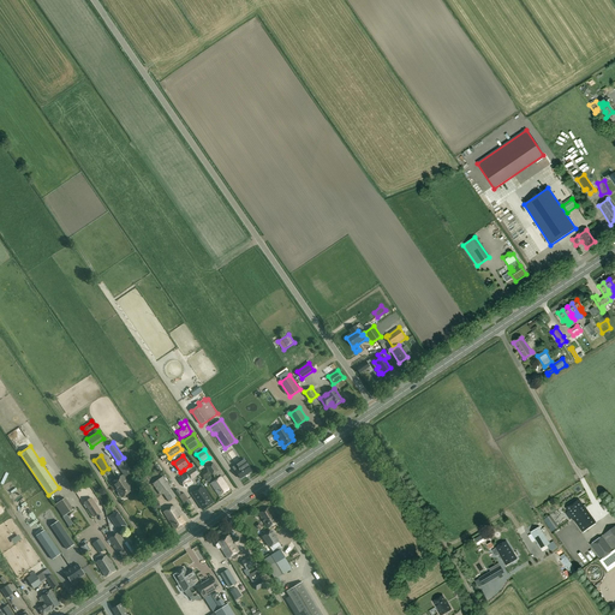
[(118,465),(125,477),(132,472),(131,471),(132,470),(126,459),(118,465)]
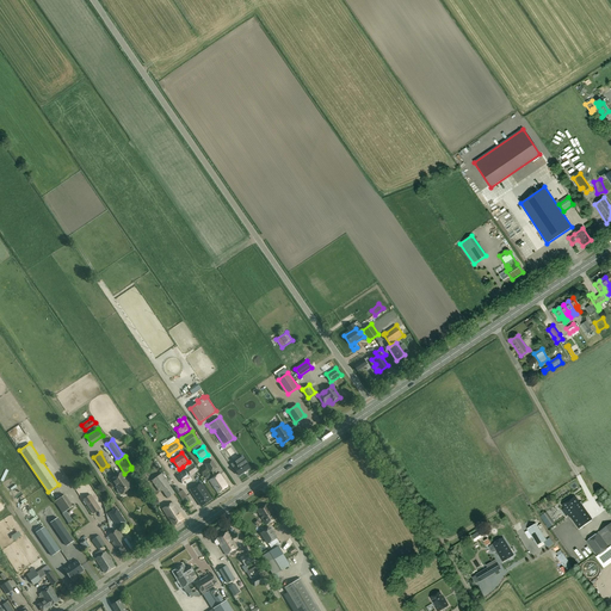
[(236,466),(233,468),(239,475),(250,468),(246,463),(247,462),(242,456),(234,462),(236,466)]
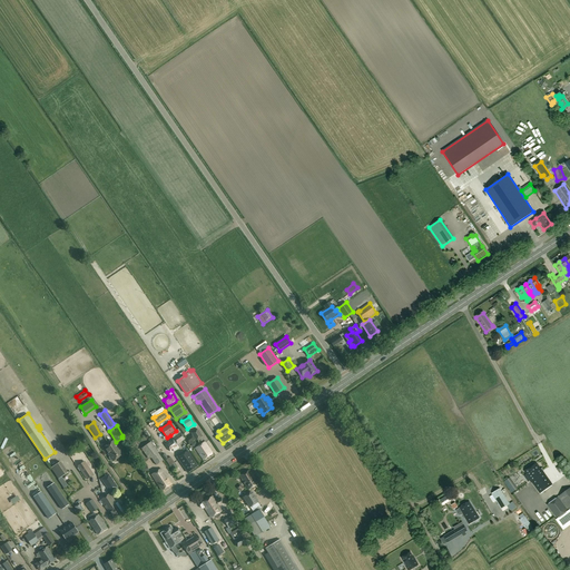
[(189,444),(196,440),(196,441),(203,436),(197,429),(192,433),(193,434),(185,439),(189,444)]
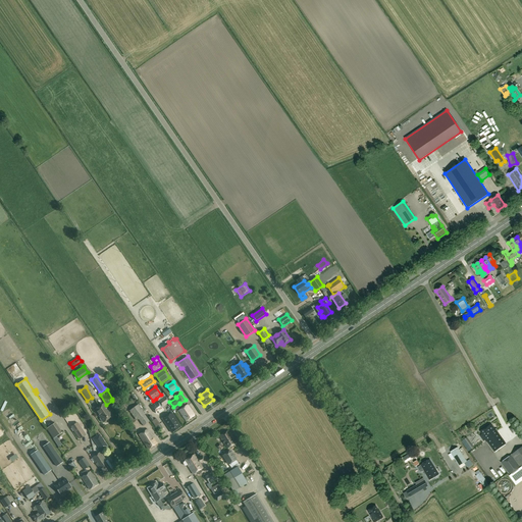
[(165,396),(158,401),(150,407),(155,413),(162,408),(162,407),(169,402),(165,396)]
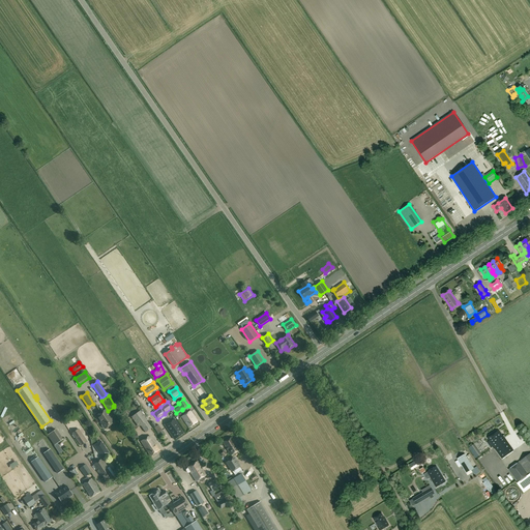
[(105,410),(100,412),(110,425),(114,422),(110,415),(109,416),(105,410)]
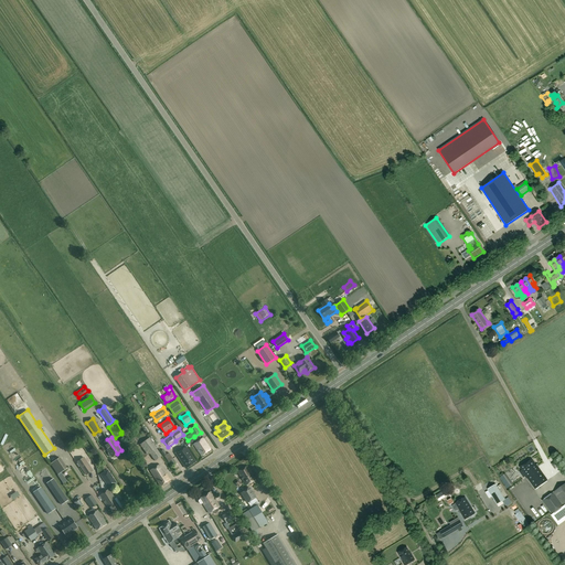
[(150,454),(158,448),(153,443),(150,437),(140,445),(148,456),(150,454)]
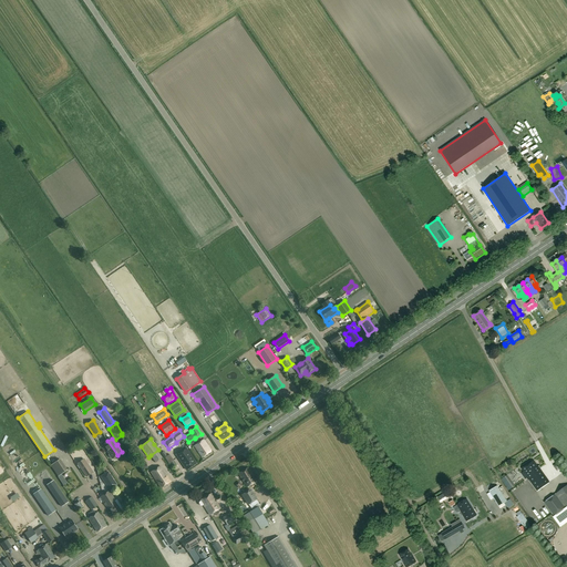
[(194,446),(202,457),(212,451),(204,440),(194,446)]
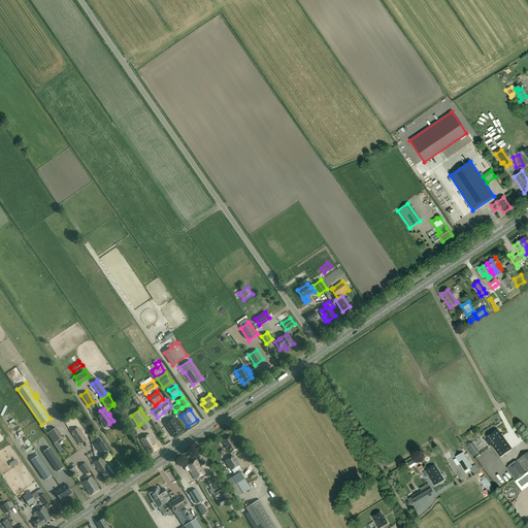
[(109,424),(100,410),(96,414),(100,420),(104,427),(109,424)]
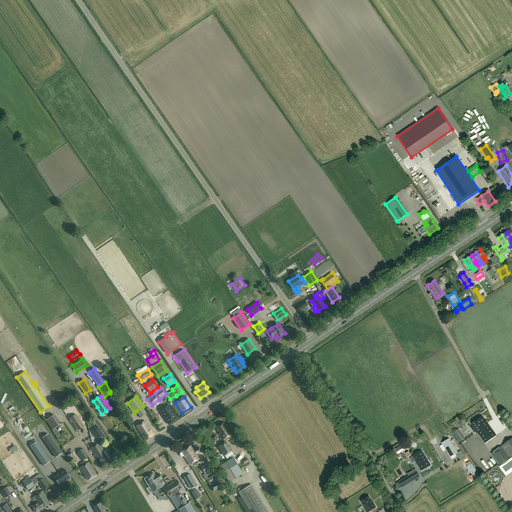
[(169,424),(177,418),(168,405),(160,411),(169,424)]
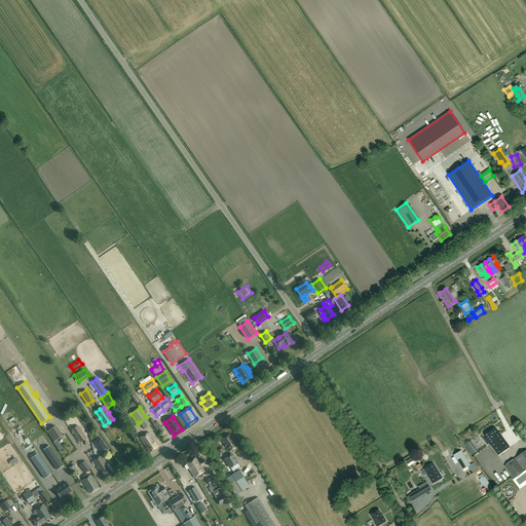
[(147,417),(140,422),(145,429),(152,424),(149,420),(147,417)]
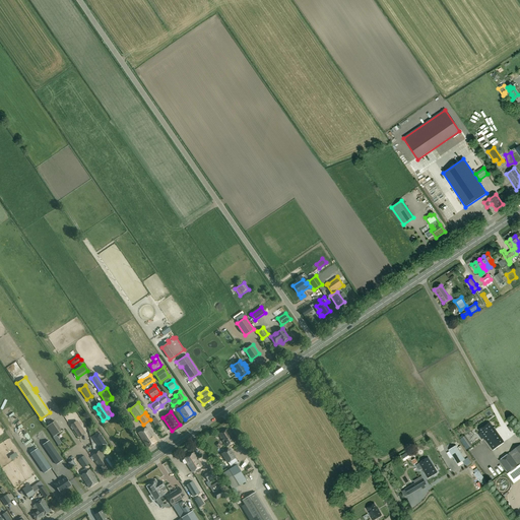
[(43,418),(51,436),(59,432),(53,419),(49,421),(46,417),(43,418)]
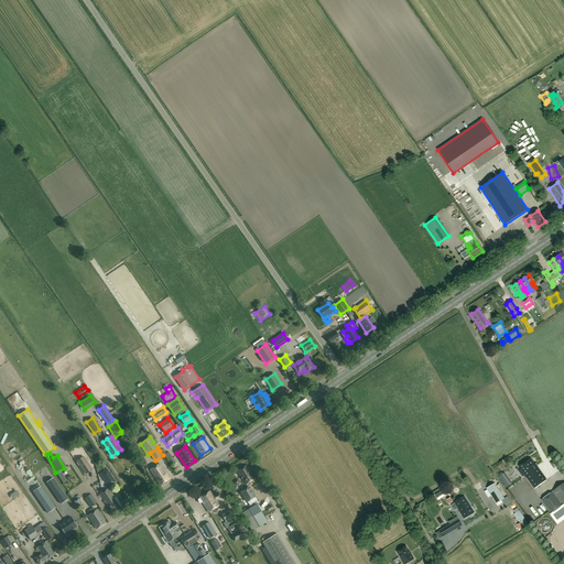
[(30,479),(34,476),(24,462),(26,462),(23,456),(13,462),(25,480),(21,483),(29,494),(33,490),(30,486),(33,484),(30,479)]
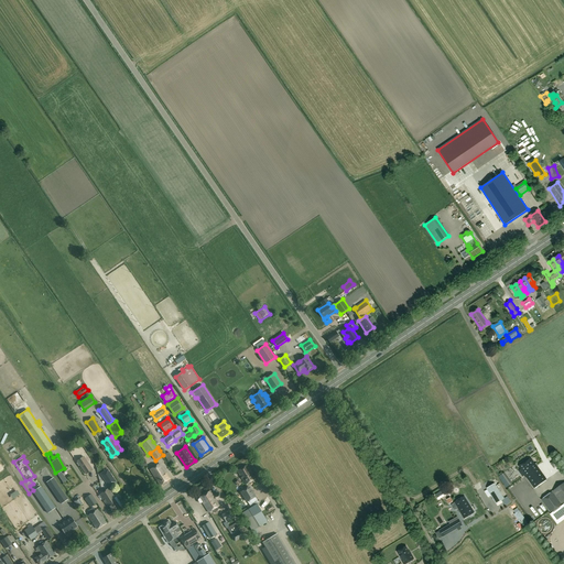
[(84,456),(76,461),(86,475),(94,470),(84,456)]
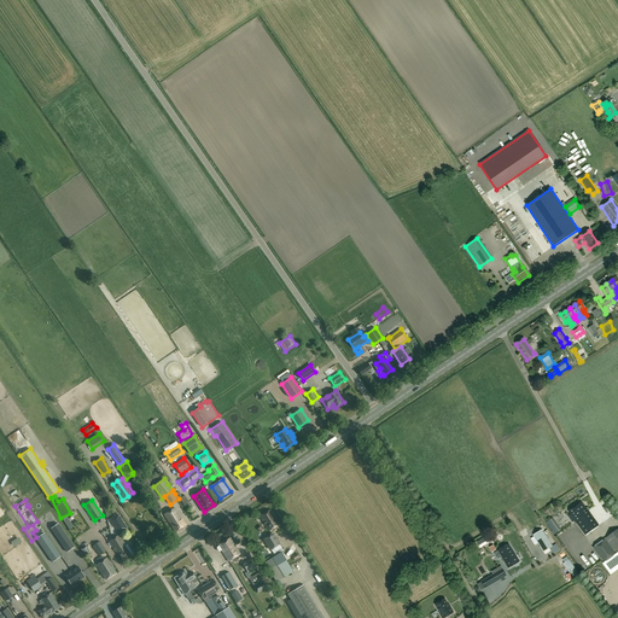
[(586,535),(599,525),(582,502),(567,511),(586,535)]
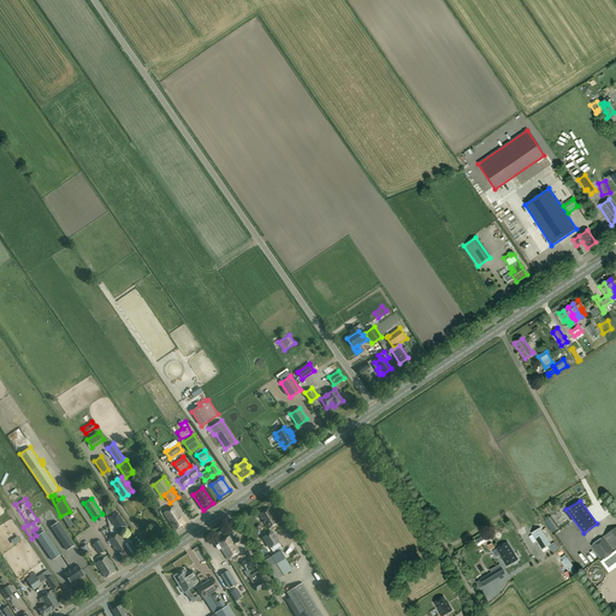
[(173,507),(164,514),(175,531),(185,523),(173,507)]
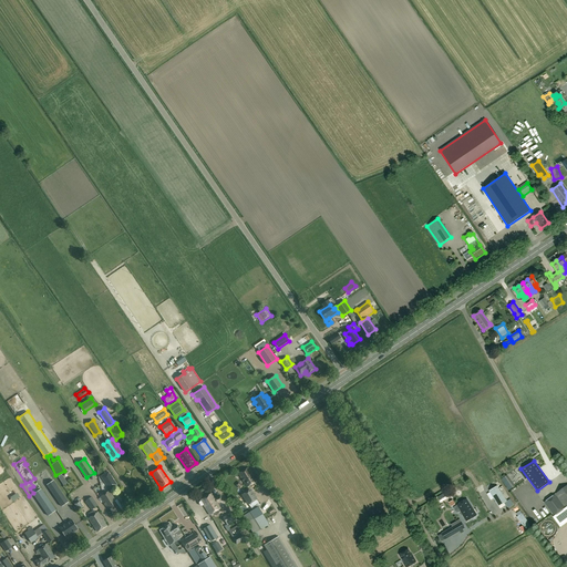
[(247,487),(257,482),(248,467),(238,473),(247,487)]
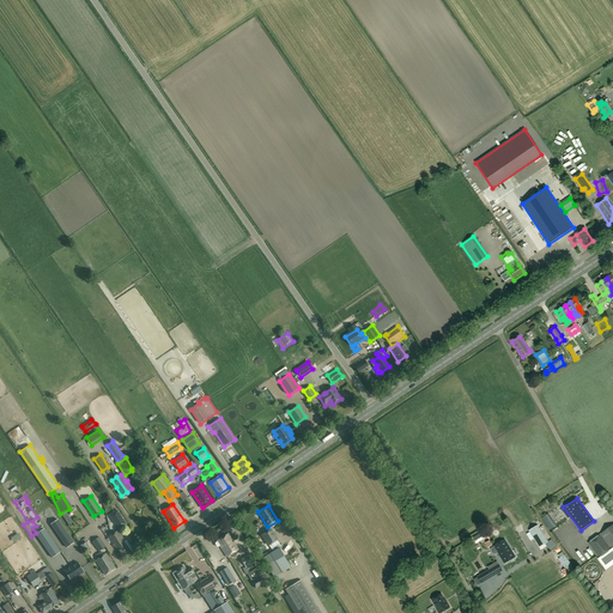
[(116,527),(121,525),(122,528),(127,525),(125,522),(125,521),(120,514),(111,519),(116,527)]
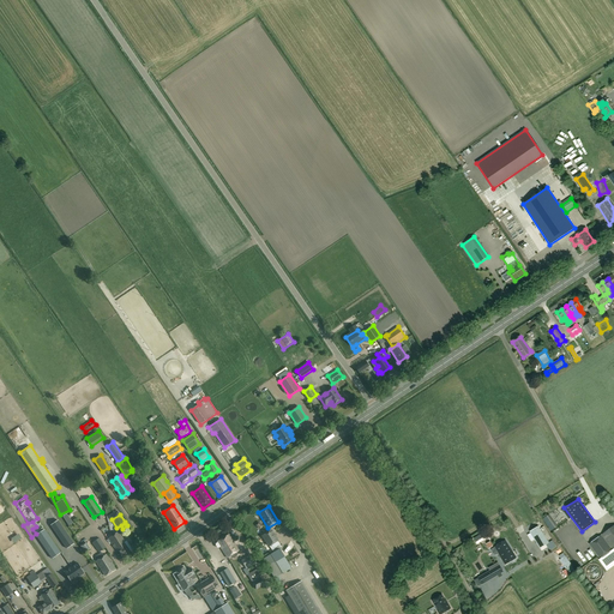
[(74,543),(58,521),(50,525),(67,549),(74,543)]
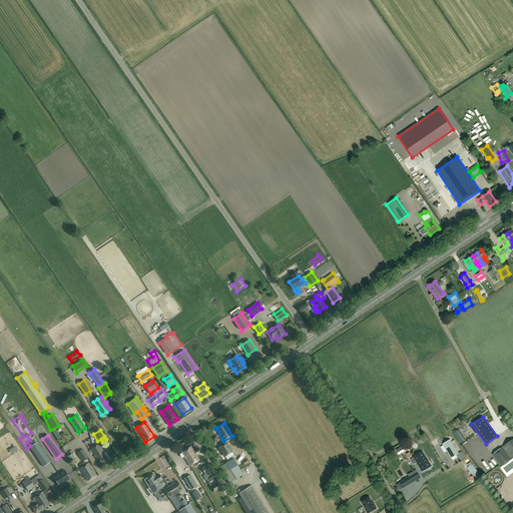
[(512,439),(492,455),(501,468),(512,459),(512,439)]
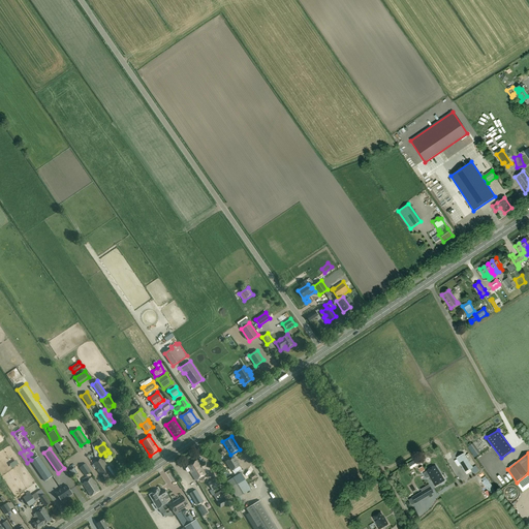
[(456,460),(455,461),(456,464),(458,466),(460,465),(463,468),(465,472),(469,470),(472,468),(468,461),(464,454),(460,456),(457,458),(457,460),(456,460)]
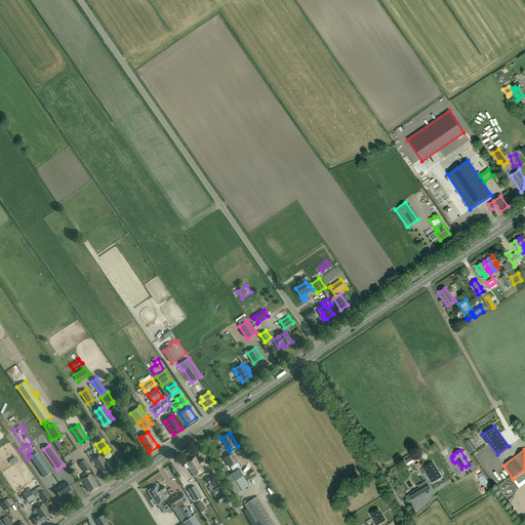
[(39,452),(31,457),(44,478),(52,473),(39,452)]
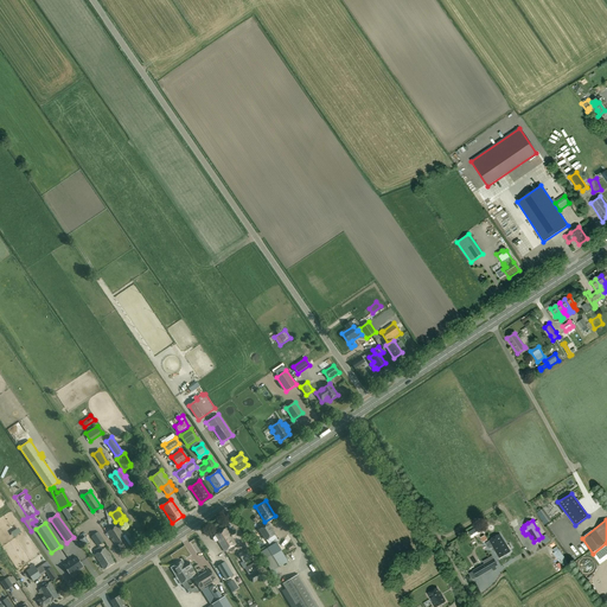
[(259,530),(266,541),(267,541),(270,545),(279,541),(275,535),(276,535),(269,523),(259,530)]
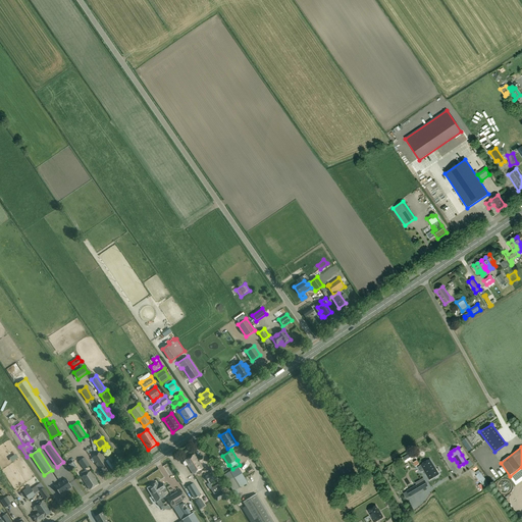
[(108,460),(106,461),(100,452),(92,458),(99,468),(100,467),(105,475),(111,470),(113,468),(108,460)]
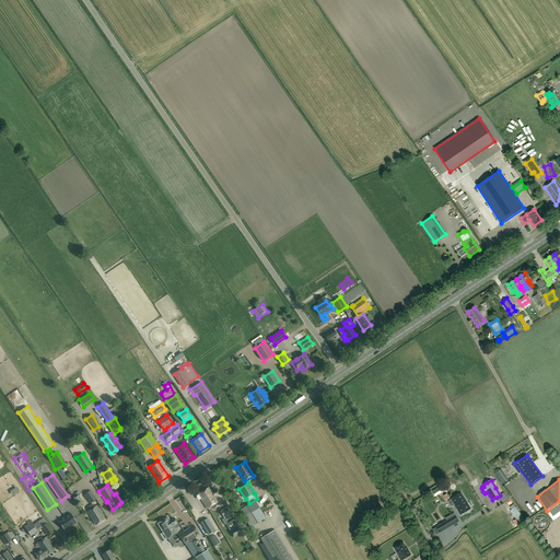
[(431,491),(434,497),(444,491),(441,486),(431,491)]
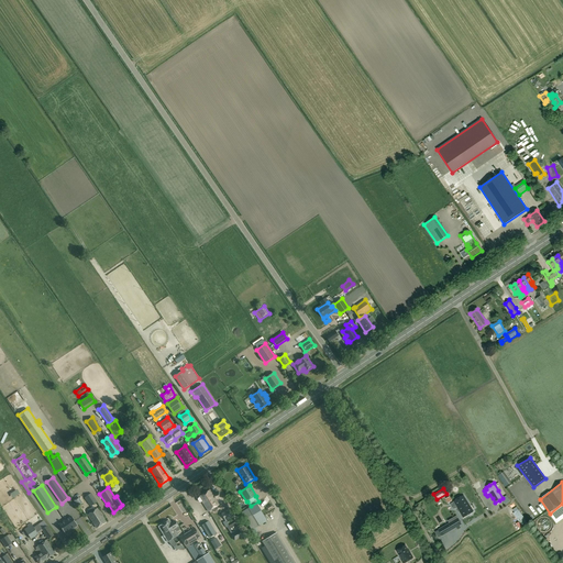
[(200,503),(202,501),(209,511),(219,505),(210,490),(199,497),(200,497),(198,498),(198,499),(199,503),(200,503)]
